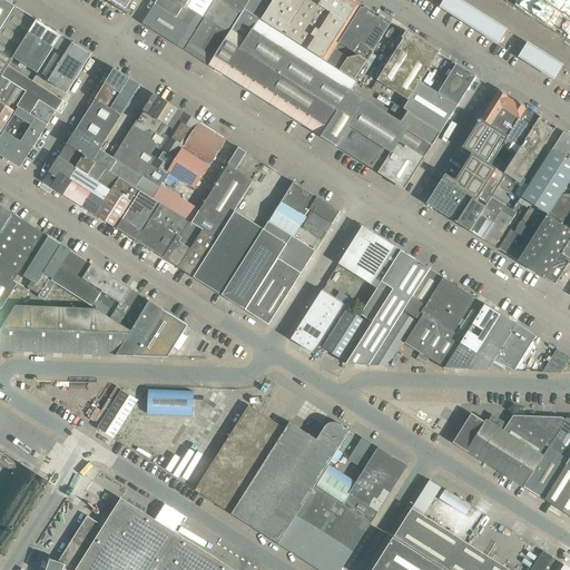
[(0,0),(0,32),(17,7),(6,0),(0,0)]
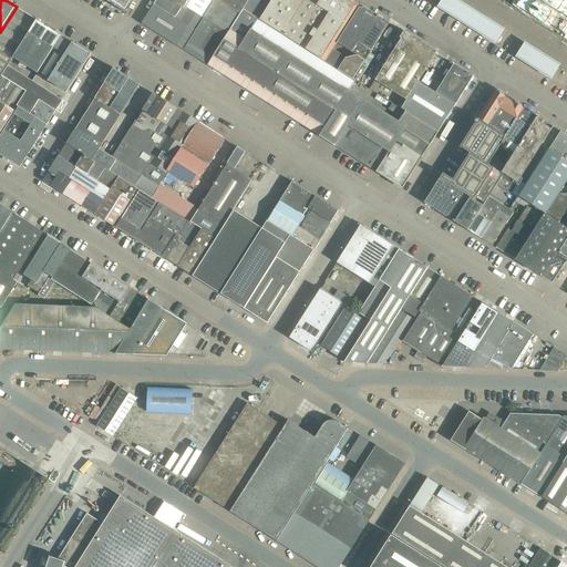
[(104,0),(123,11),(130,0),(104,0)]
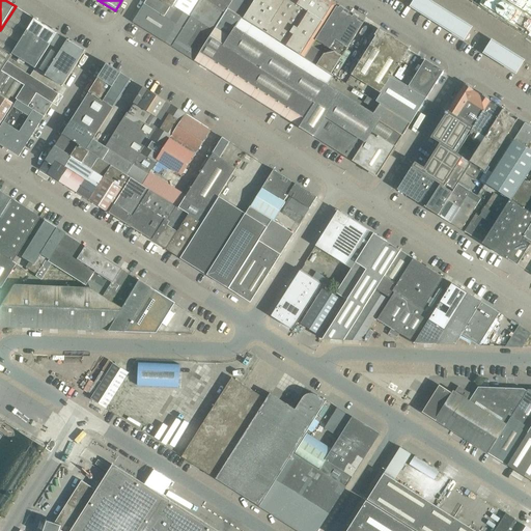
[(146,0),(133,22),(171,47),(183,29),(183,28),(184,25),(190,16),(175,6),(179,0),(146,0)]
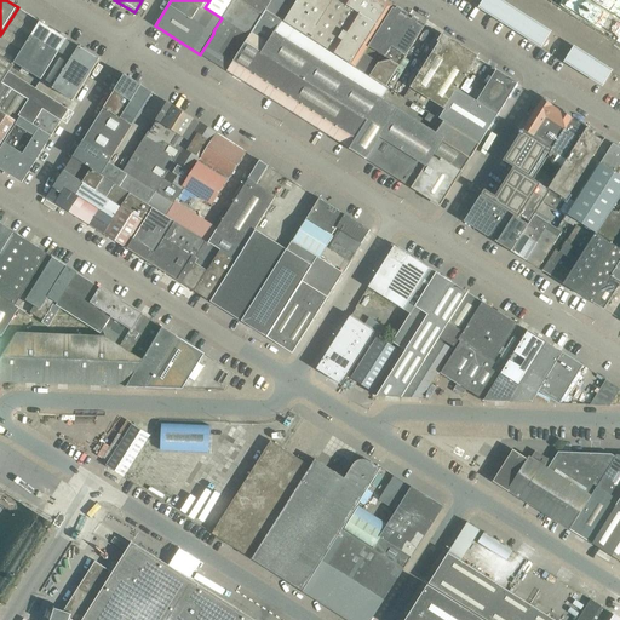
[(210,0),(205,7),(222,18),(248,35),(265,10),(270,0),(210,0)]
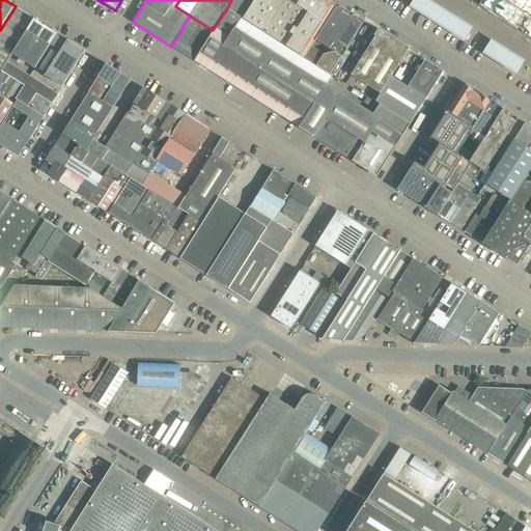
[(231,0),(227,8),(243,18),(254,0),(231,0)]
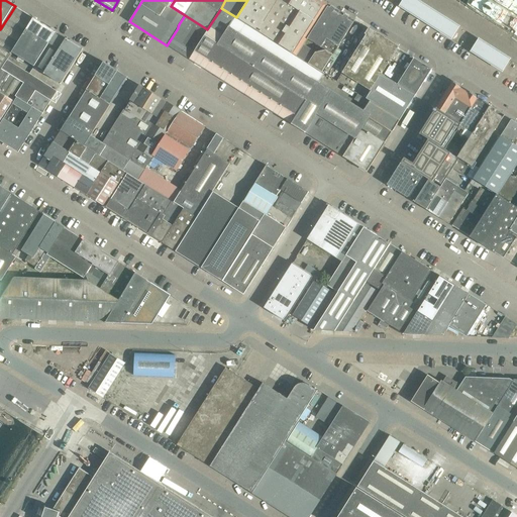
[(307,38),(328,4),(321,0),(247,0),(236,17),(297,56),(307,38)]
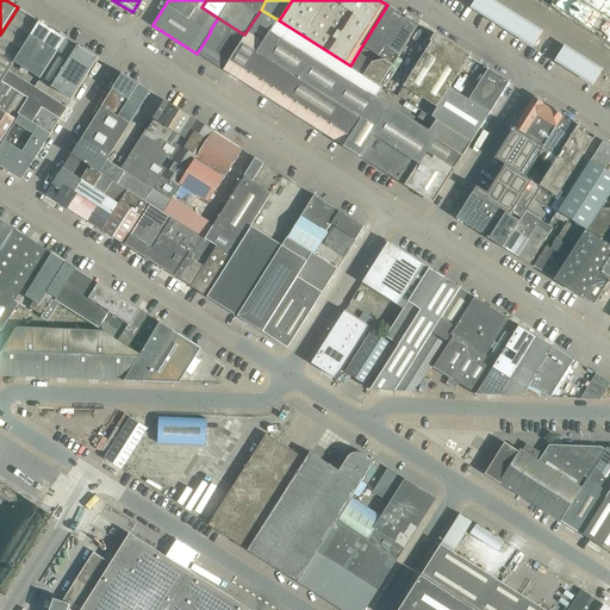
[(492,1),(491,0),(475,0),(472,7),(484,14),(492,1)]
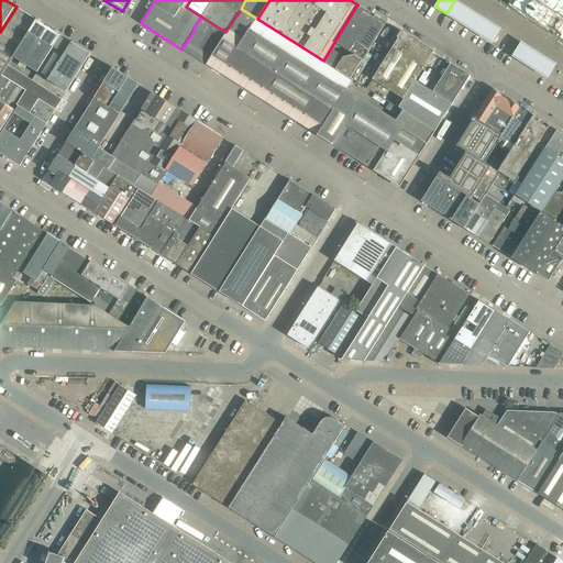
[(454,1),(446,13),(459,21),(466,8),(454,1)]
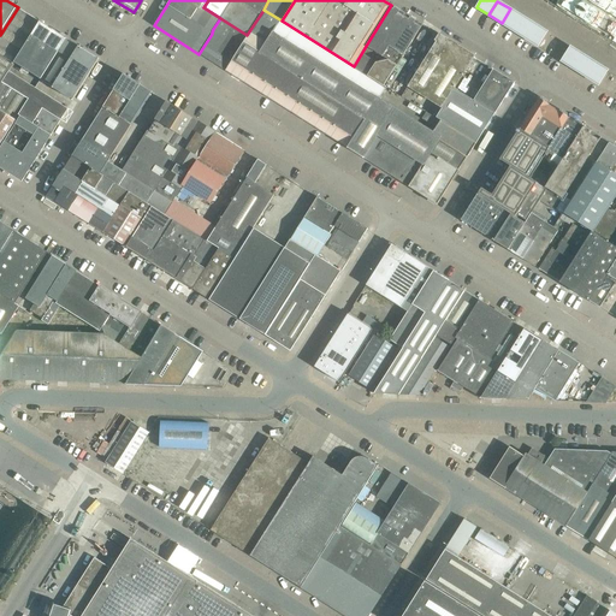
[(409,46),(422,25),(391,5),(366,46),(354,66),(384,86),(409,46)]
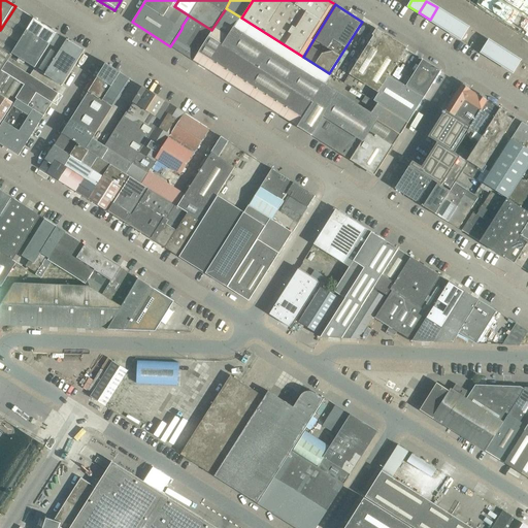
[(12,55),(35,19),(15,6),(0,30),(0,69),(2,71),(12,55)]
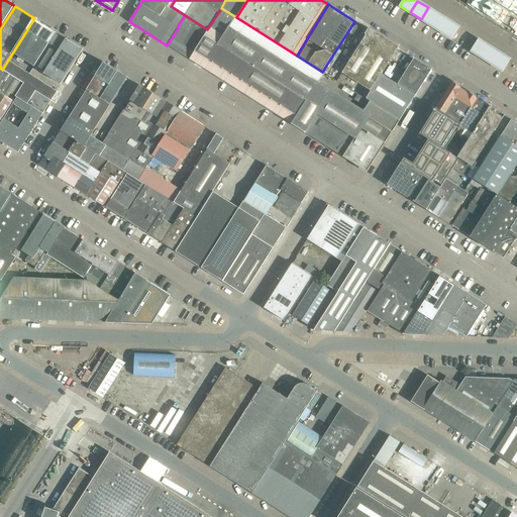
[(428,7),(421,19),(432,26),(439,15),(428,7)]
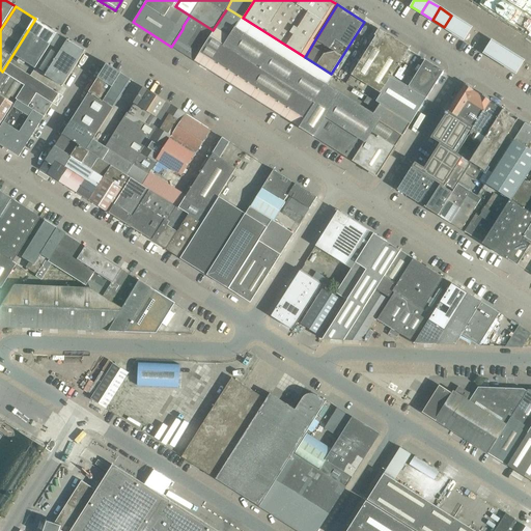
[(331,74),(305,57),(243,18),(227,8),(213,30),(205,43),(194,60),(313,136),(341,92),(328,83),(333,75),(331,74)]
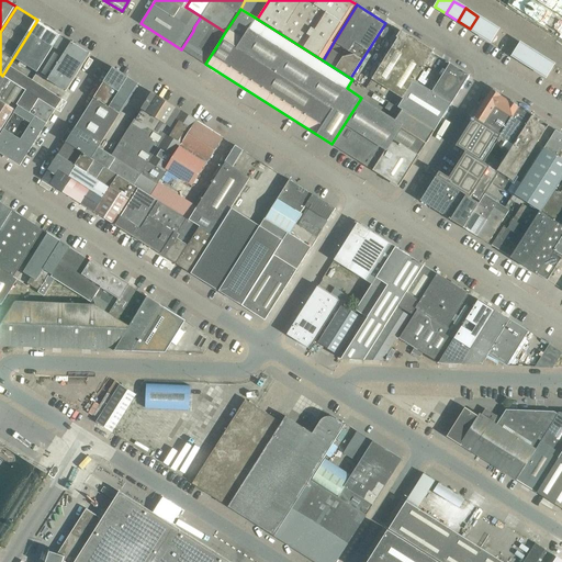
[(217,45),(225,32),(201,17),(194,26),(193,30),(193,31),(181,49),(205,65),(205,64),(217,45)]
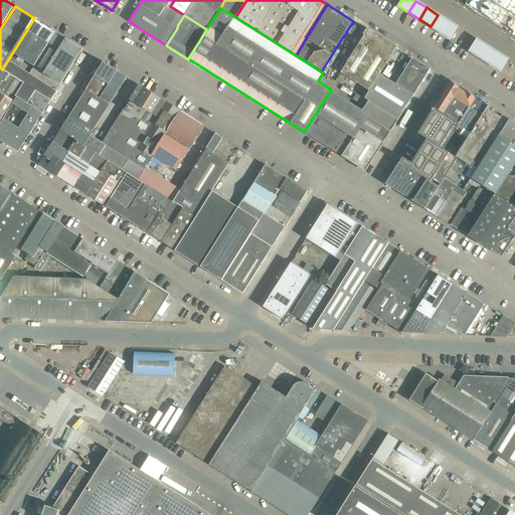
[(438,15),(431,26),(441,32),(448,21),(438,15)]
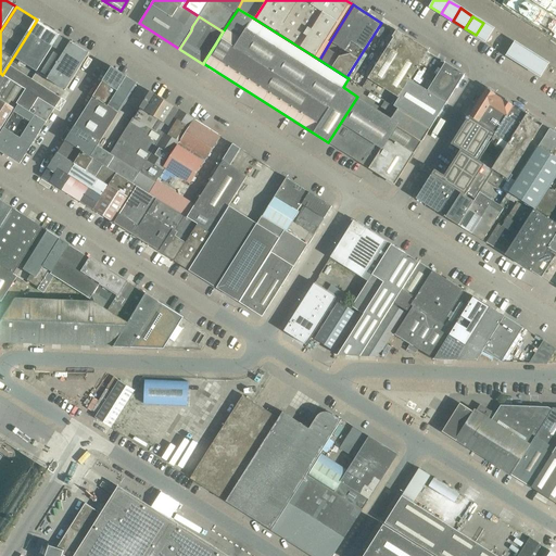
[(36,72),(60,35),(37,20),(13,58),(36,72)]
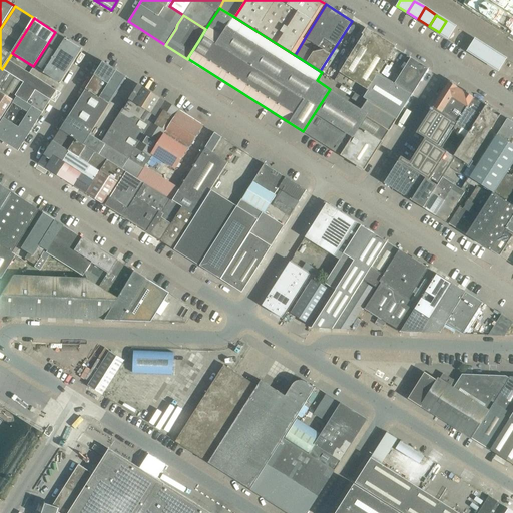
[(446,21),(439,32),(447,38),(455,26),(446,21)]
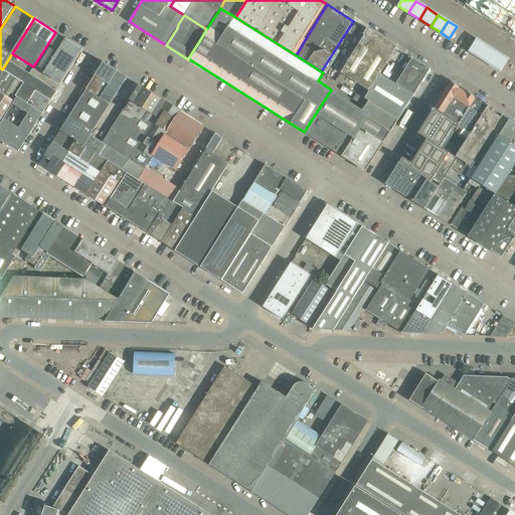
[(356,47),(340,72),(341,72),(368,90),(369,90),(379,73),(380,73),(389,58),(394,62),(400,53),(395,49),(396,47),(367,29),(356,47)]
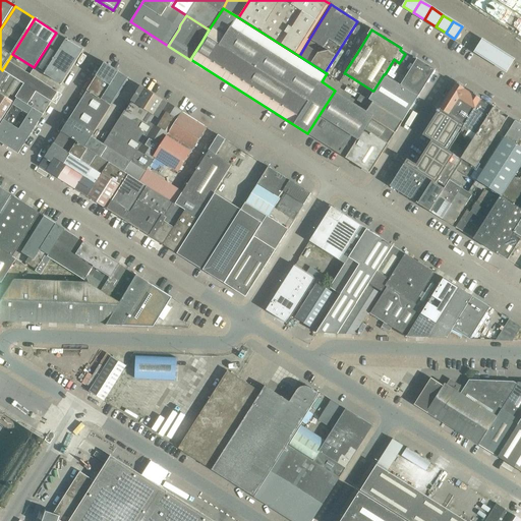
[(45,74),(67,40),(56,33),(34,67),(45,74)]
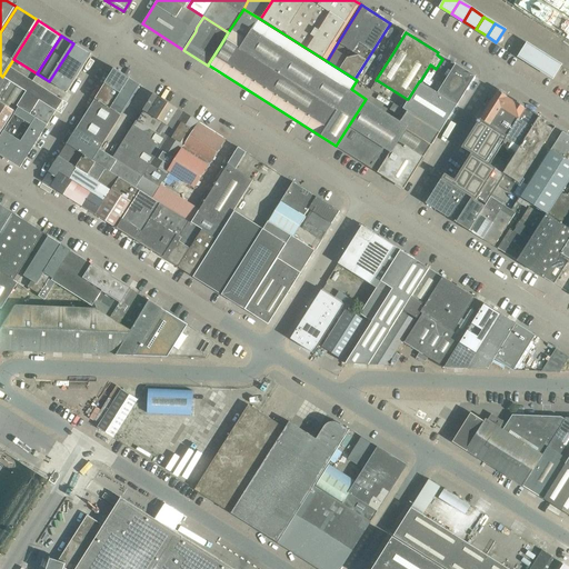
[(49,81),(67,92),(91,55),(73,43),(49,81)]
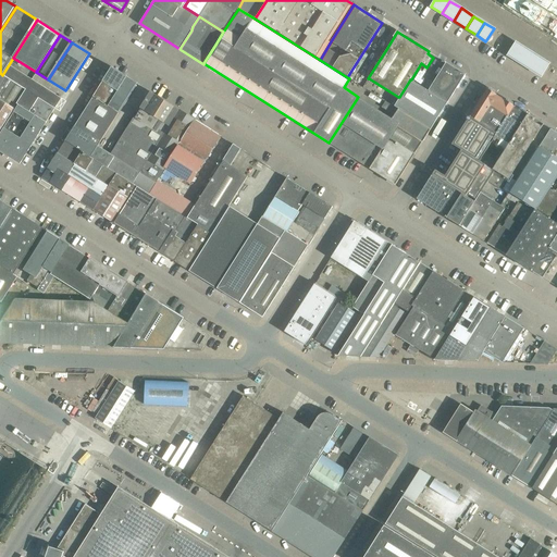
[(525,49),(516,42),(508,56),(518,62),(525,49)]
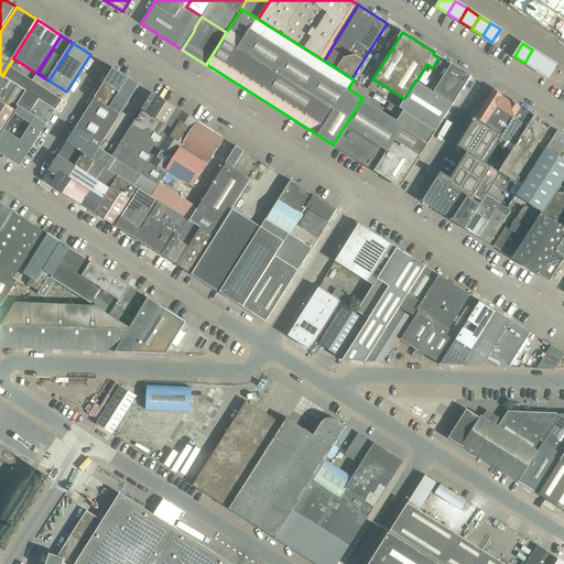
[(532,50),(524,63),(537,69),(544,57),(532,50)]
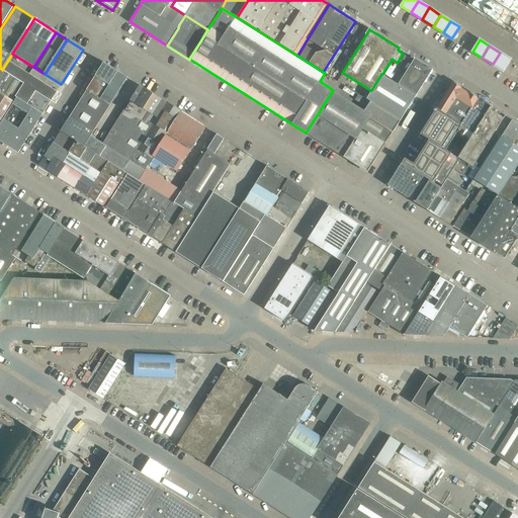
[(500,53),(493,64),(503,71),(510,59),(500,53)]
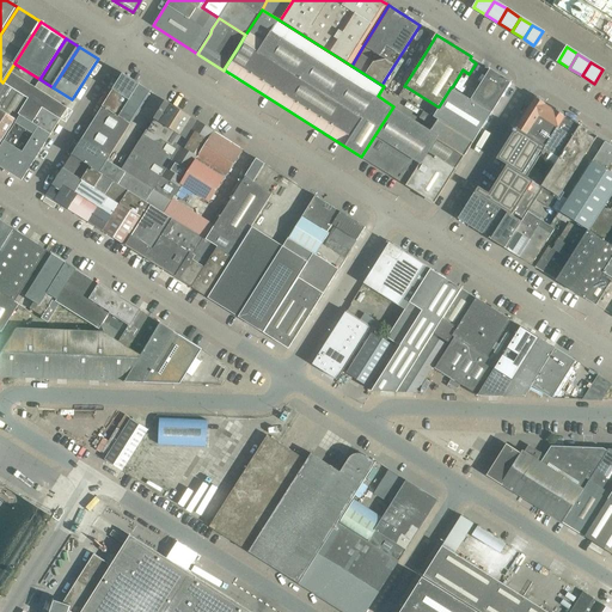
[(60,118),(67,108),(72,99),(53,87),(40,79),(14,63),(2,83),(12,89),(28,98),(18,115),(20,116),(32,123),(42,108),(60,118)]
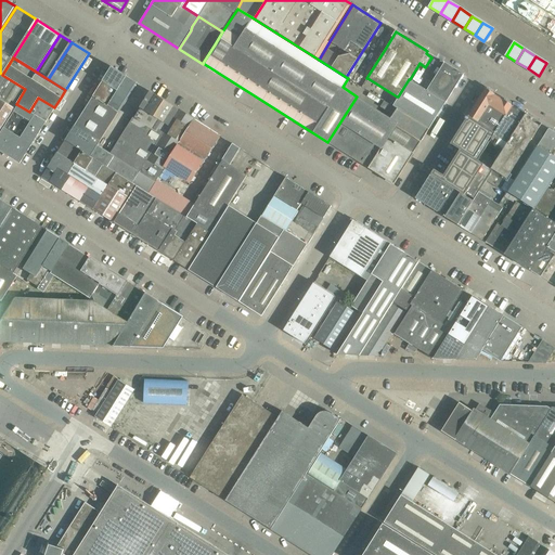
[(444,63),(427,90),(446,102),(463,75),(444,63)]
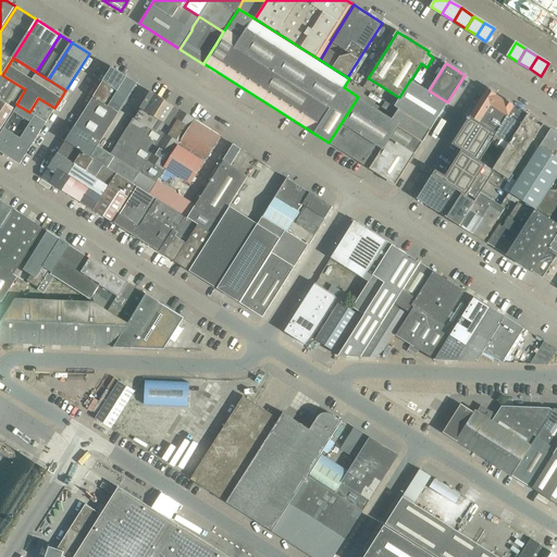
[(126,76),(112,67),(65,140),(72,146),(73,145),(90,157),(98,146),(120,112),(109,104),(126,76)]
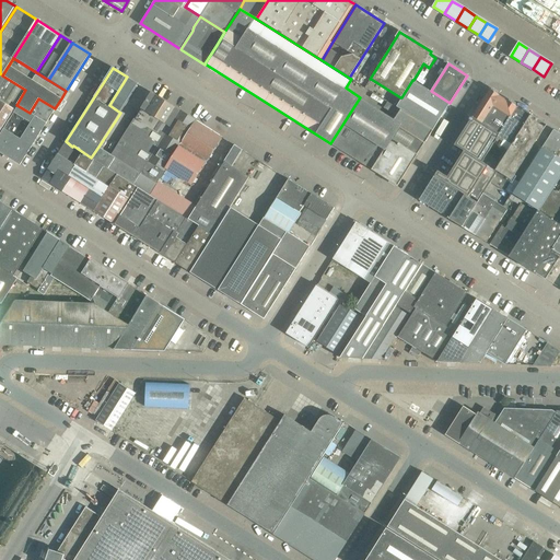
[(0,130),(14,108),(16,105),(25,90),(11,81),(2,76),(0,73),(0,130)]
